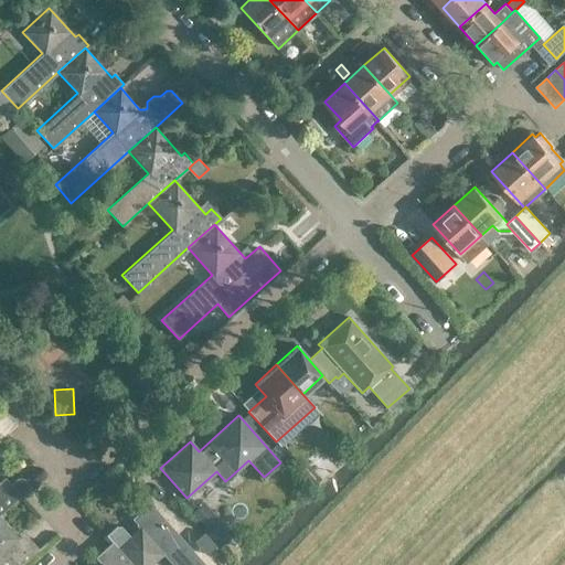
[(0,486),(0,512),(30,488),(20,477),(3,490),(0,486)]
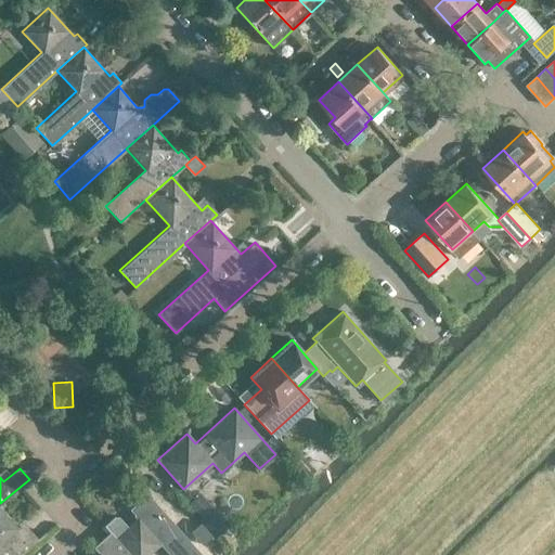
[(129,554),(198,554),(142,492),(141,493),(144,497),(137,503),(141,508),(133,516),(136,519),(127,527),(118,517),(114,517),(103,526),(110,533),(129,554)]
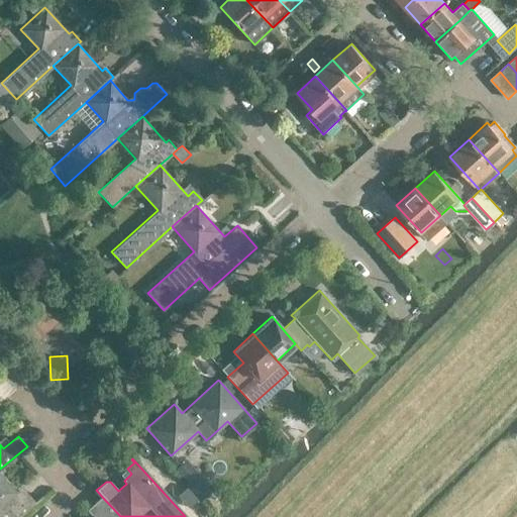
[(0,474),(0,516),(17,516),(34,502),(27,494),(21,499),(0,474)]
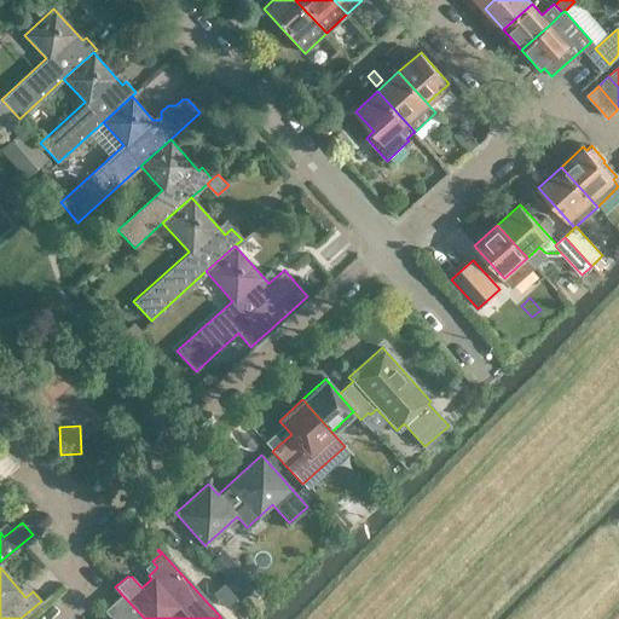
[(229,570),(214,582),(237,609),(252,597),(229,570)]
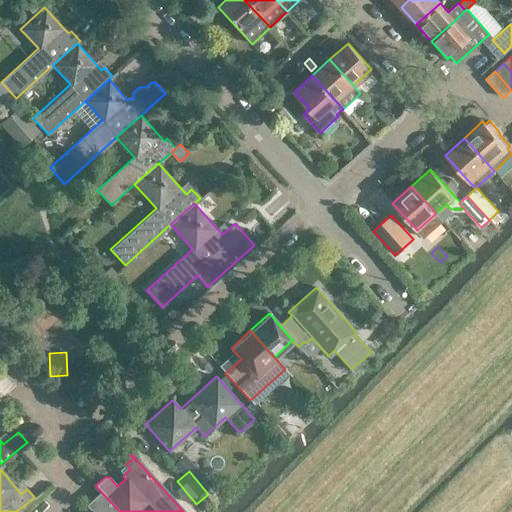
[(119,511),(101,492),(90,501),(95,506),(88,511),(119,511)]
